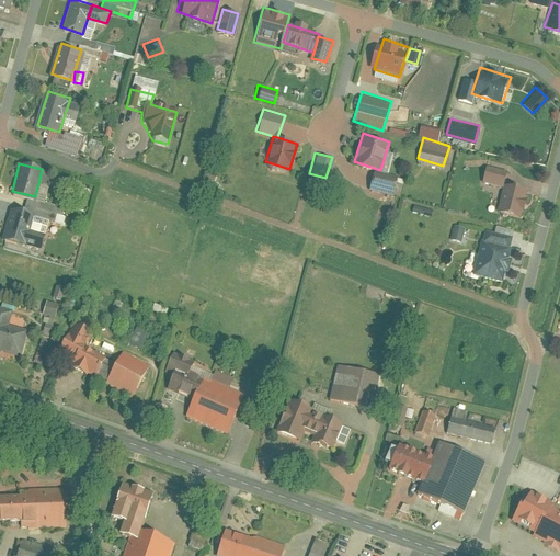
[(478,176),(502,183),(505,171),(482,163),(478,176)]
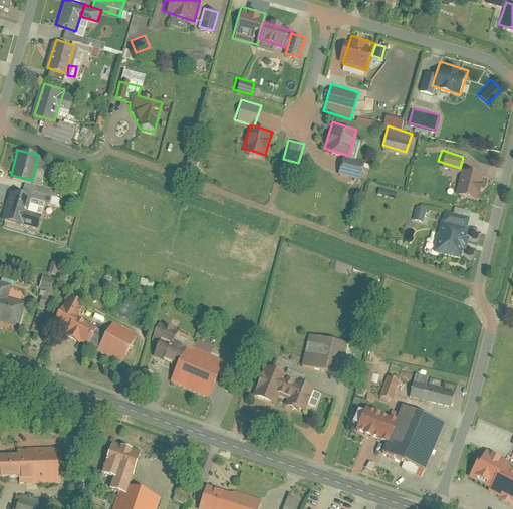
[(453,188),(479,197),(486,176),(460,168),(453,188)]
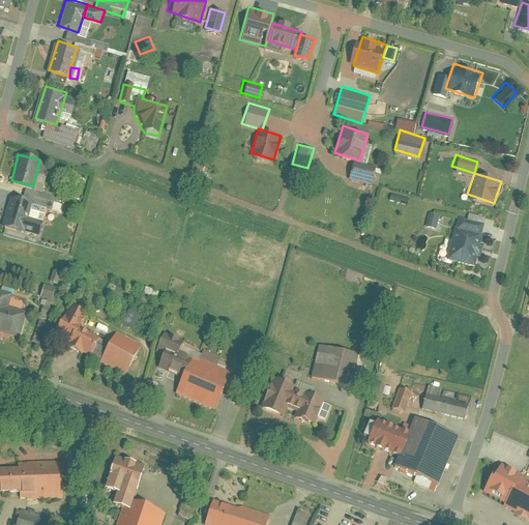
[(405,201),(407,197),(389,192),(388,196),(405,201)]
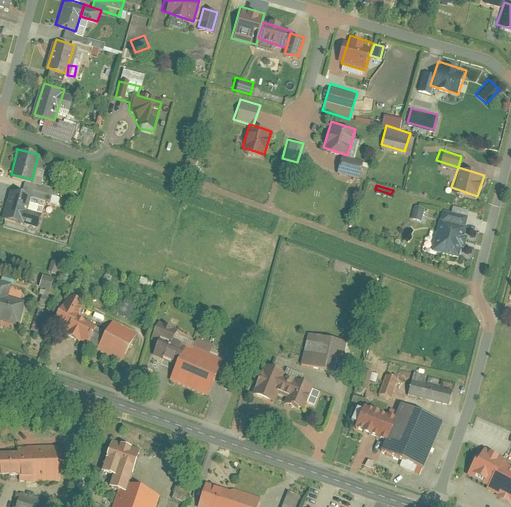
[(22,222),(22,221),(36,225),(40,212),(26,209),(29,195),(9,189),(1,216),(22,222)]
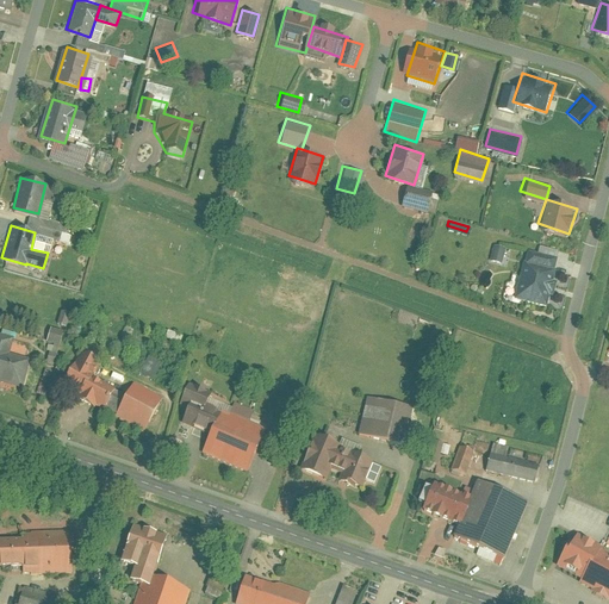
[(489,259),(501,260),(502,243),(490,242),(489,259)]
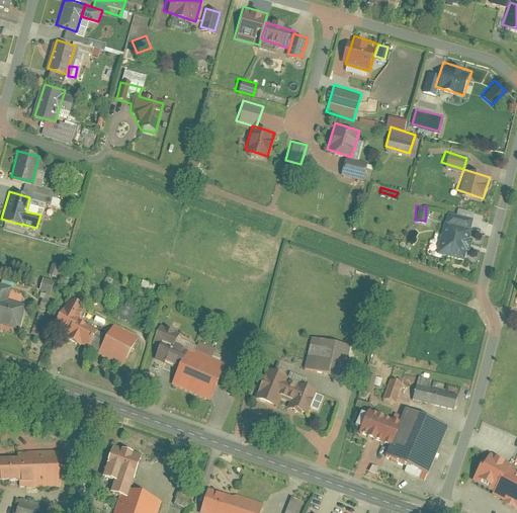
[(450,205),(445,220),(471,228),(477,214),(450,205)]
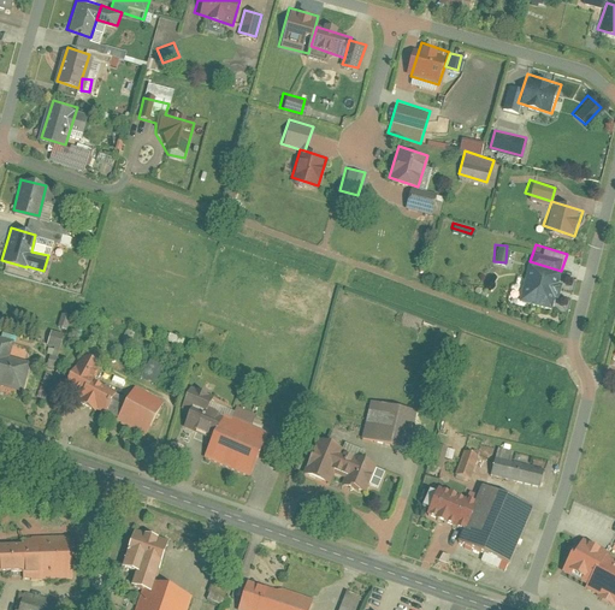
[(519,295),(554,306),(565,272),(561,271),(530,261),(519,295)]
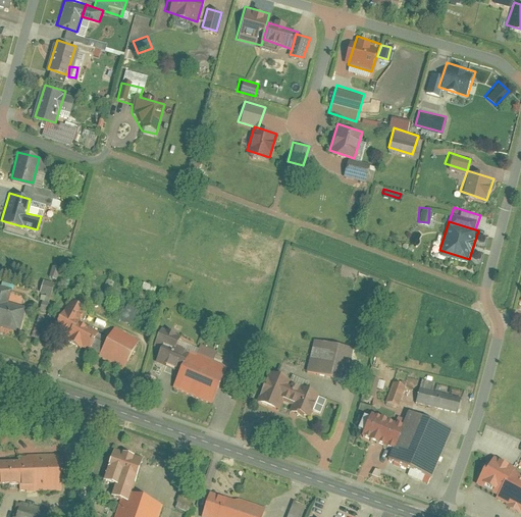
[(48,292),(50,279),(39,277),(37,290),(48,292)]
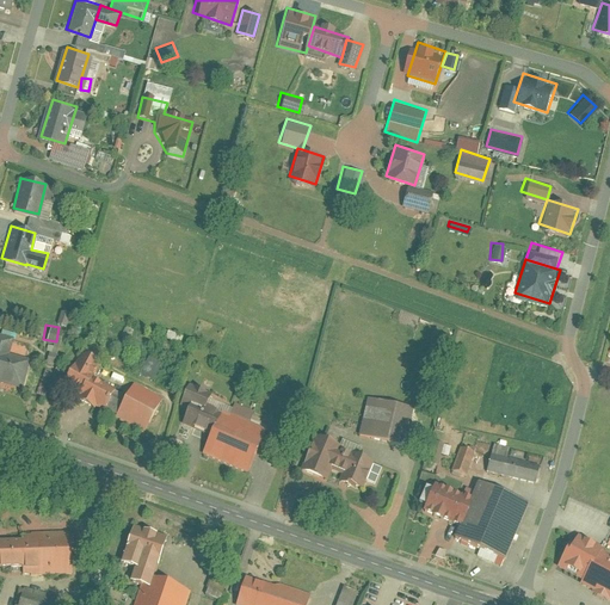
[(28,362),(7,357),(12,340),(0,335),(0,382),(20,388),(28,362)]
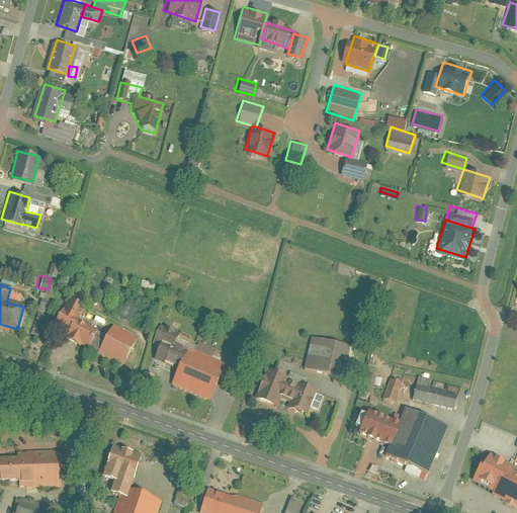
[(54,328),(70,336),(67,341),(78,347),(80,342),(87,345),(95,330),(78,321),(85,309),(69,300),(54,328)]
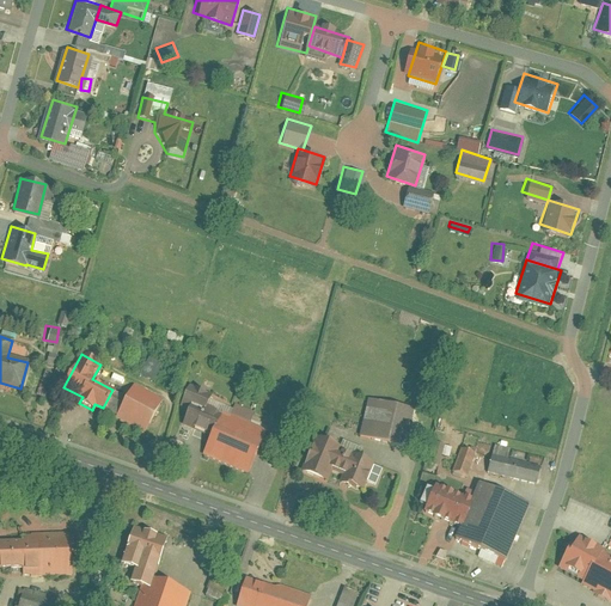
[(152,374),(158,359),(144,354),(139,368),(152,374)]
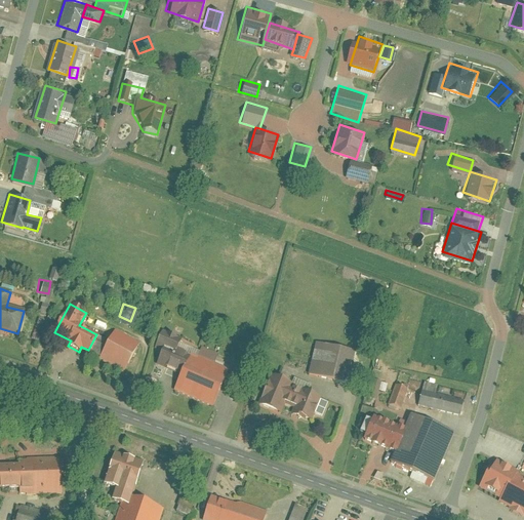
[(99,354),(122,366),(137,340),(116,326),(99,354)]
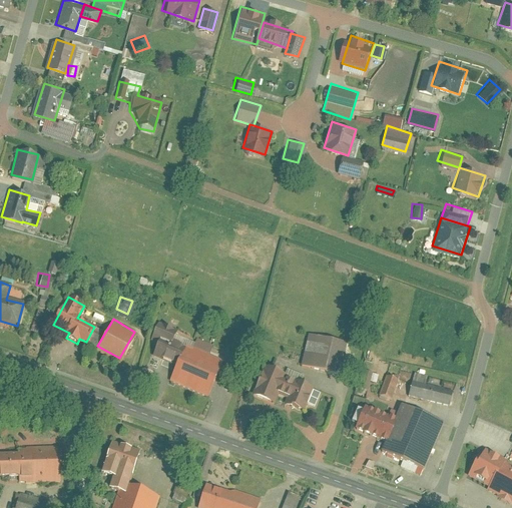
[(150,336),(158,340),(152,354),(175,365),(169,378),(204,393),(218,361),(184,346),(182,348),(167,342),(172,330),(156,323),(150,336)]
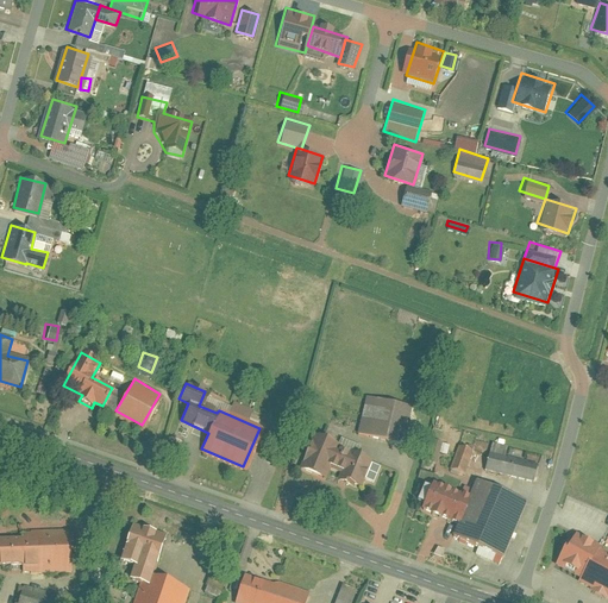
[(408,408),(365,399),(358,432),(401,441),(408,408)]
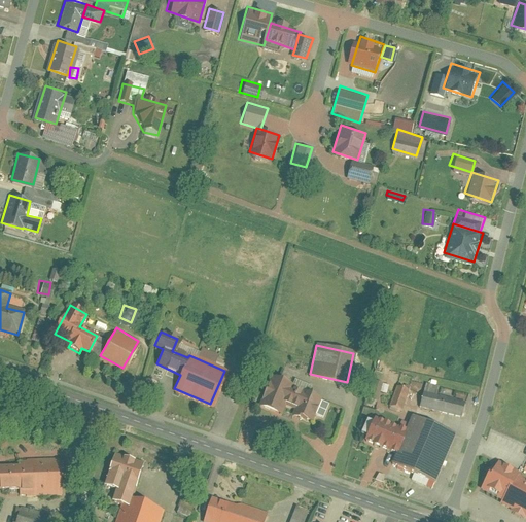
[(259,403),(281,412),(285,404),(295,408),(293,412),(311,419),(320,397),(302,390),(301,394),(290,390),(293,384),(271,375),(259,403)]
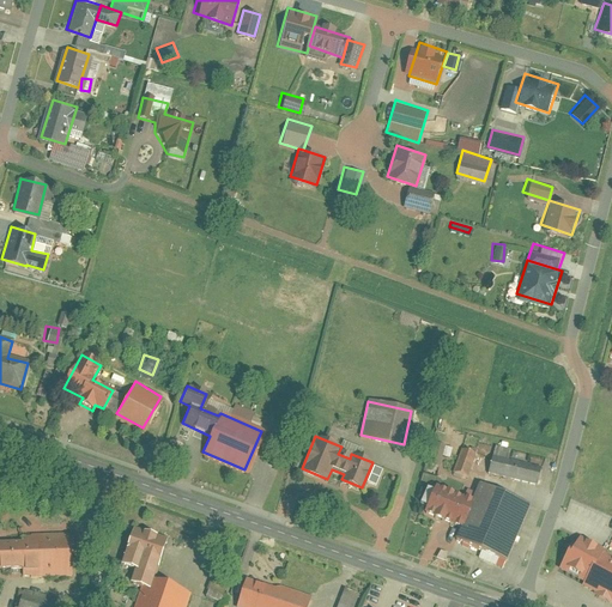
[(441,451),(447,454),(450,444),(431,437),(423,459),(437,463),(441,451)]
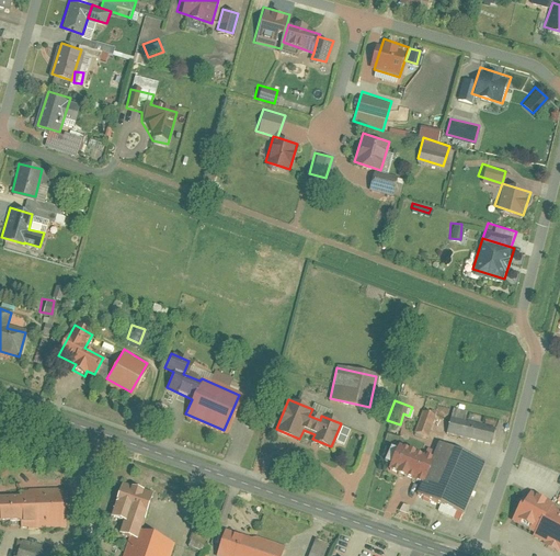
[(420,411),(413,429),(426,433),(433,416),(420,411)]
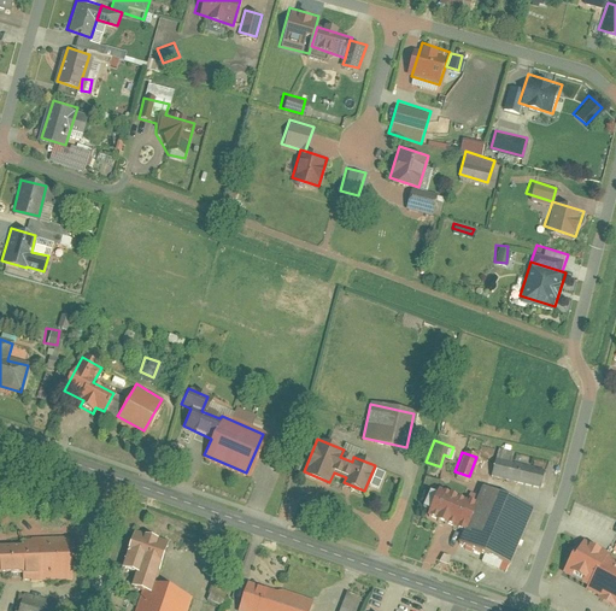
[(491,473),(540,483),(544,469),(494,457),(491,473)]
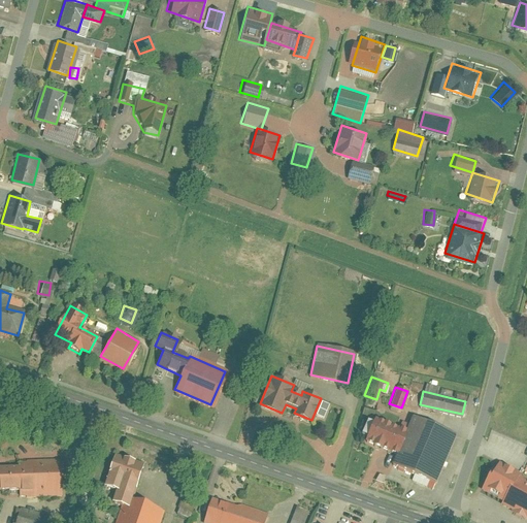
[(412,419),(405,433),(374,420),(366,442),(396,455),(393,464),(435,482),(454,436),(412,419)]
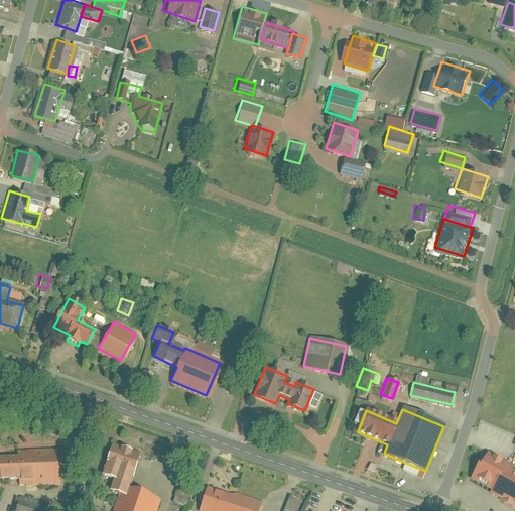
[(140,449),(112,439),(100,475),(128,485),(140,449)]
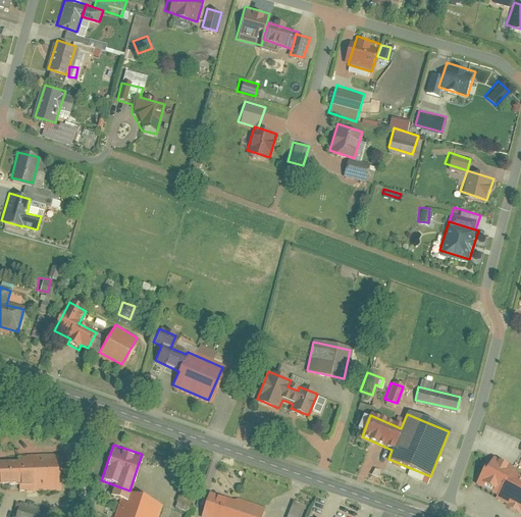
[(17,457),(0,457),(0,481),(19,481),(19,486),(60,485),(59,450),(16,451),(17,457)]
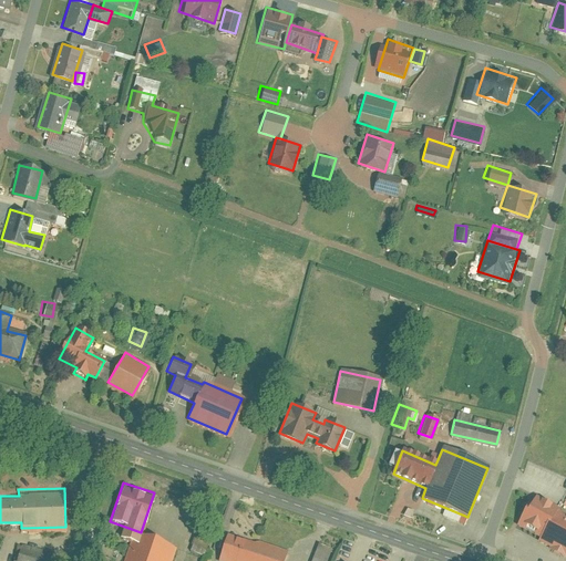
[(533,492),(516,522),(537,534),(554,504),(533,492)]
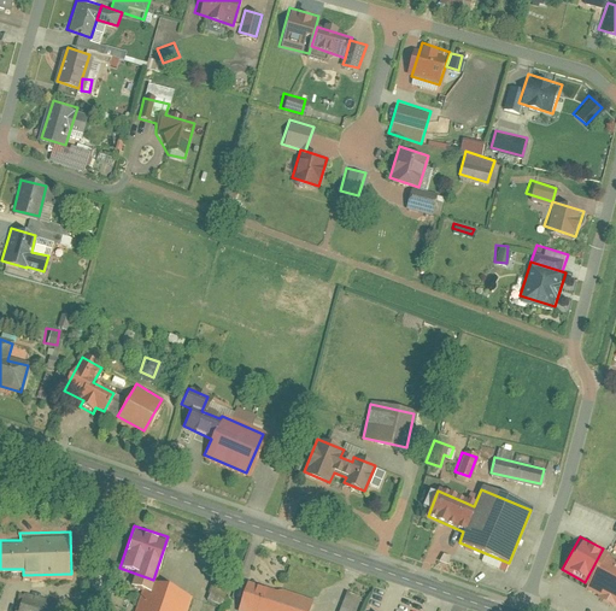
[(615,554),(603,548),(585,582),(615,598),(615,554)]
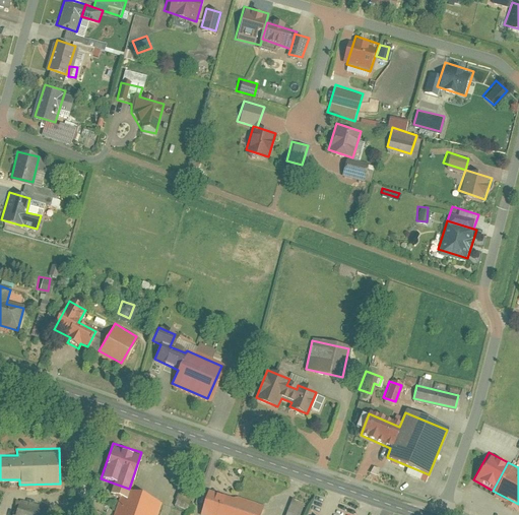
[(78,481),(75,493),(84,496),(87,485),(78,481)]
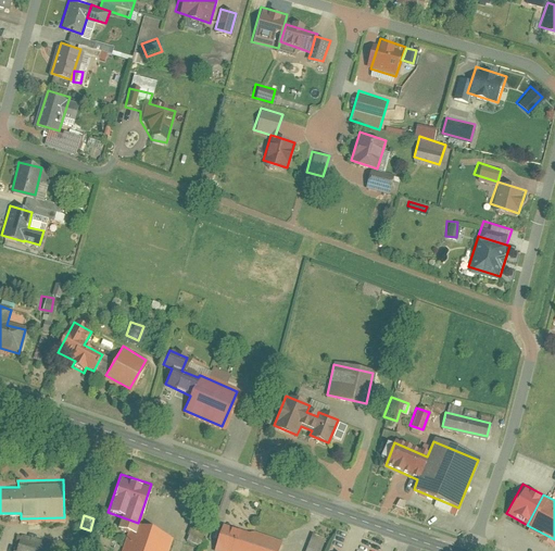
[(128,522),(118,550),(167,550),(173,537),(128,522)]
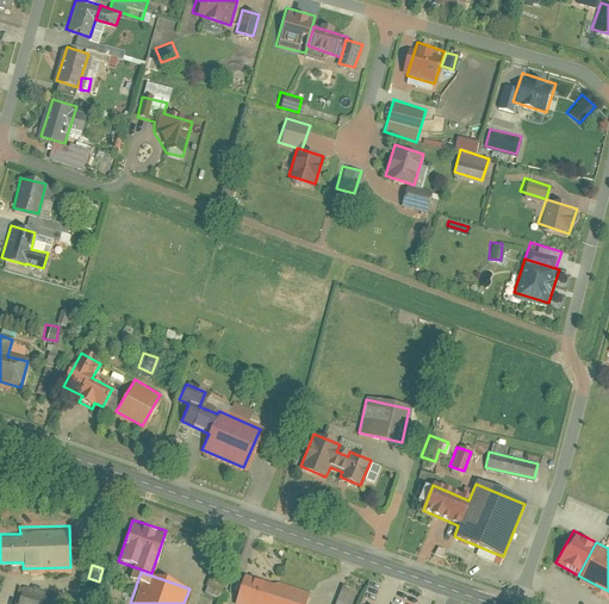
[(304,603),(309,591),(246,572),(235,603),(237,603),(304,603)]
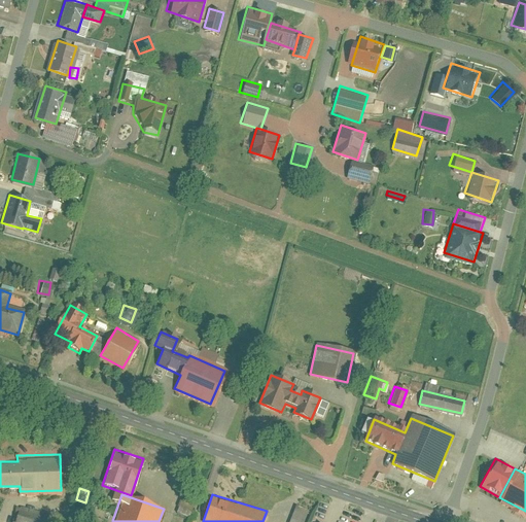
[(285,521),(300,521),(305,507),(291,502),(285,521)]
